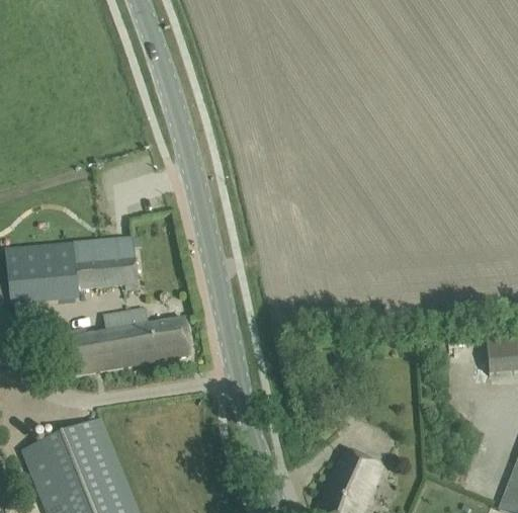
[(0,278),(0,362),(18,360),(9,305),(79,298),(78,288),(112,285),(124,283),(124,288),(138,286),(133,236),(112,238),(4,248),(7,277),(0,278)]
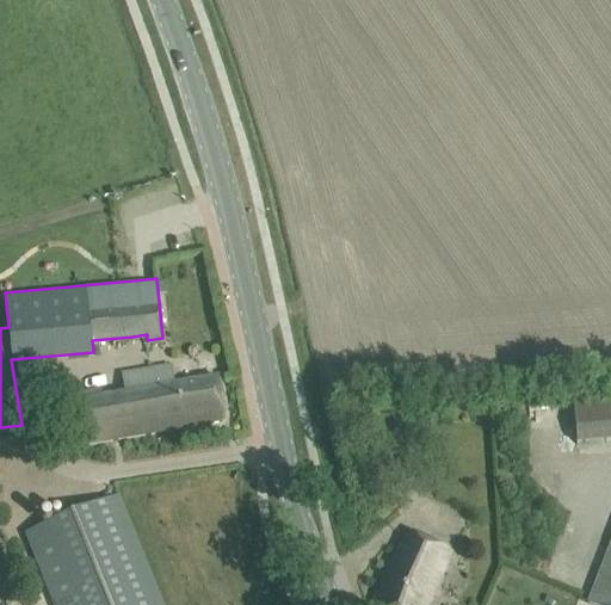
[(124,389),(103,395),(100,387),(67,395),(67,396),(53,400),(61,444),(75,440),(75,443),(226,417),(218,374),(174,381),(172,362),(148,366),(122,370),(124,389)]
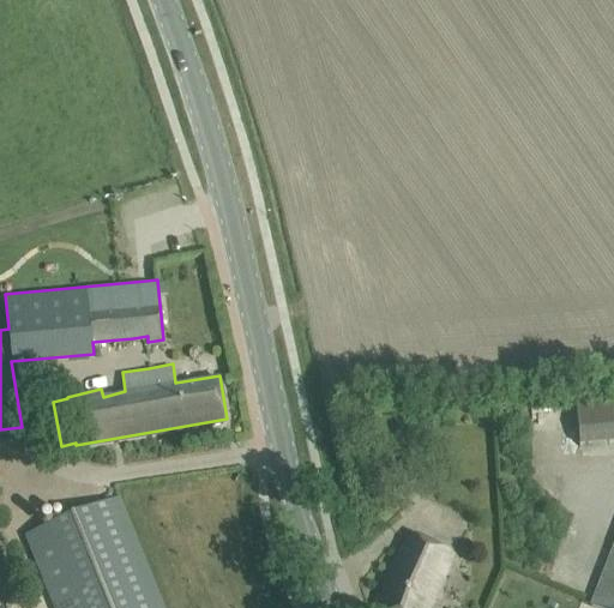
[(25,533),(56,607),(164,607),(119,494),(25,533)]
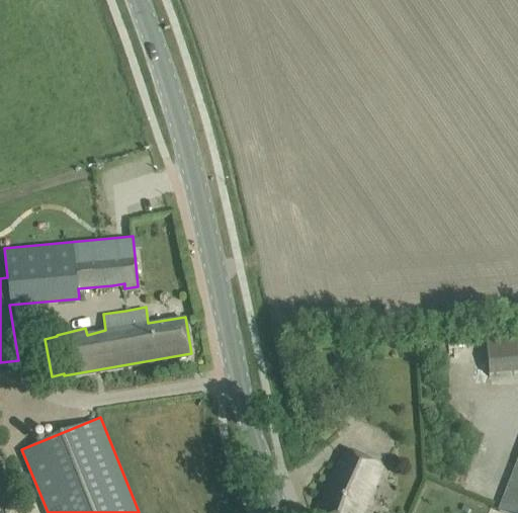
[(313,512),(361,512),(367,501),(382,464),(361,454),(344,446),(313,512)]
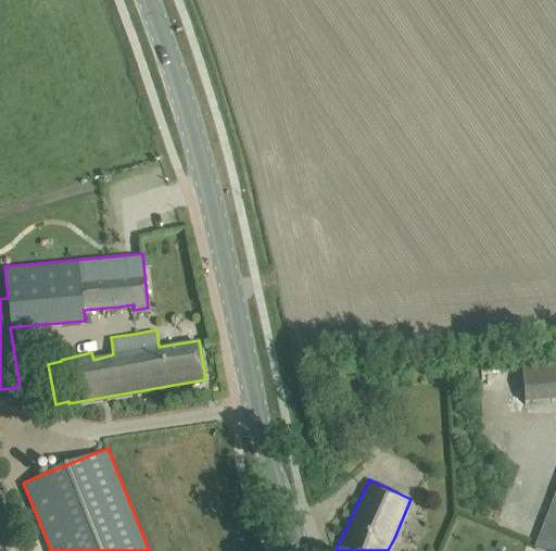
[(555,550),(555,486),(534,543),(553,550),(555,550)]
